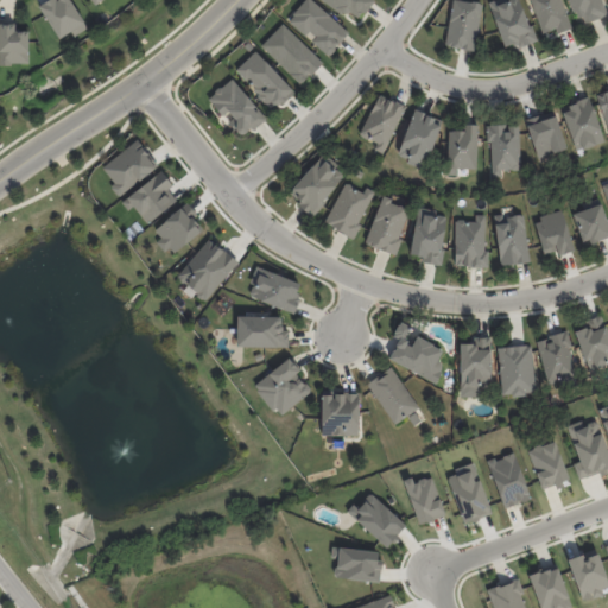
[(74,37),(88,27),(69,0),(49,0),(38,7),(58,39),(70,32),(74,37)]
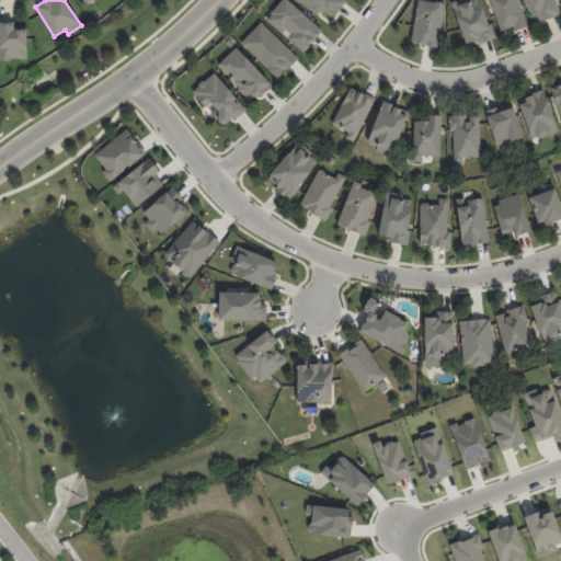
[(322,32),(315,41),(313,43),(312,41),(310,43),(312,45),(308,50),(304,50),(289,38),(294,34),(287,29),(284,33),(268,20),(273,14),(272,13),(283,0),(289,0),(323,30),(322,32)]
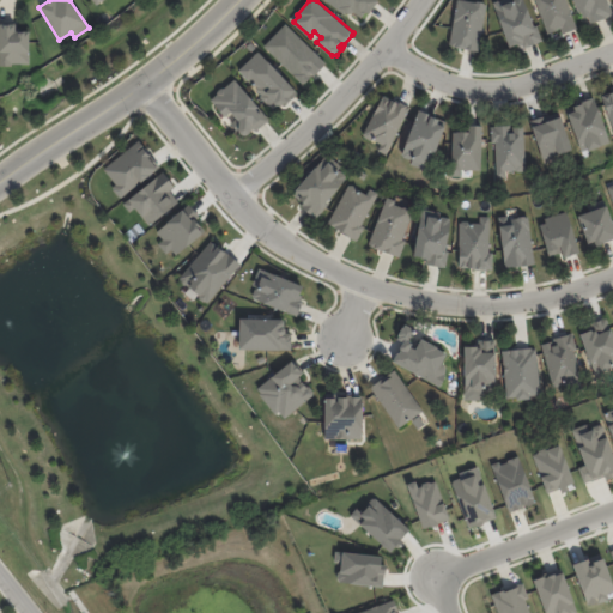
[(380,0),(378,2),(364,20),(354,12),(351,13),(349,12),(347,14),(327,0),(380,0)]
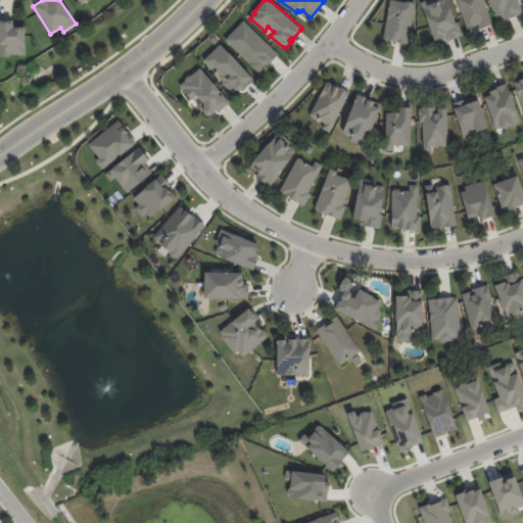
[(407,43),(384,39),(391,0),(396,0),(407,2),(407,0),(417,2),(410,44),(407,43)]
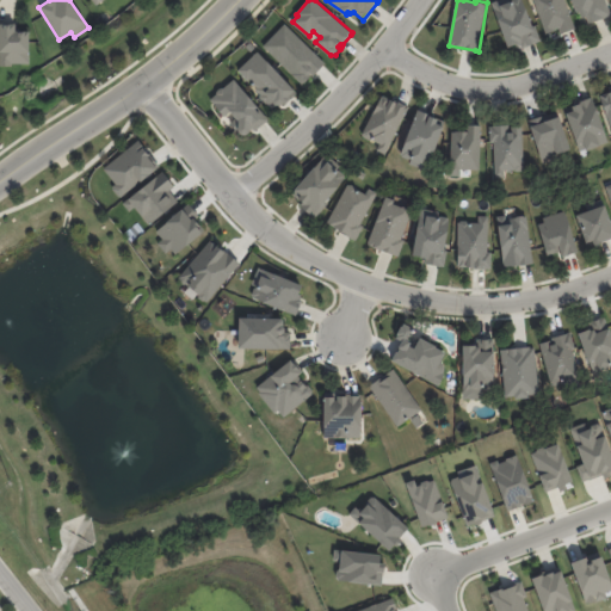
[(536,43),(524,48),(523,44),(518,47),(517,44),(510,47),(493,2),(498,0),(511,0),(512,1),(513,0),(523,0),(525,6),(528,5),(535,25),(536,25),(542,39),(539,41),(539,42),(536,43)]
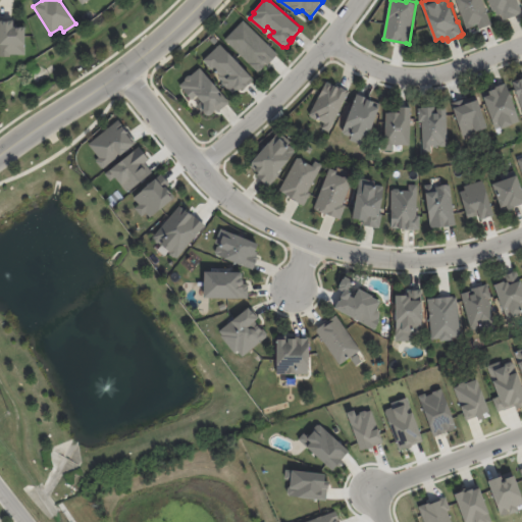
[(490,24),(480,29),(478,24),(467,29),(457,0),(483,0),(492,24),(490,24)]
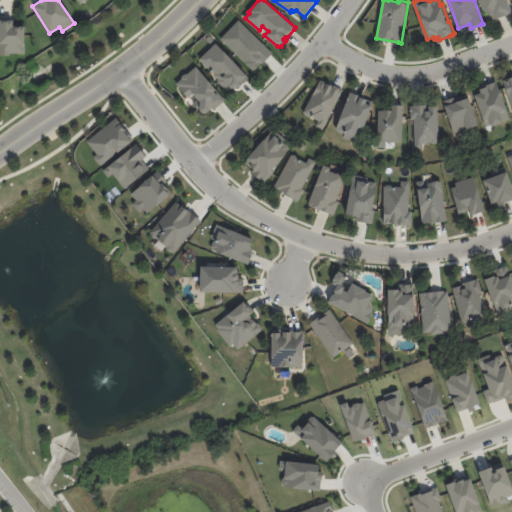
[(511,12),(511,13),(508,14),(508,15),(494,20),(492,13),(489,15),(487,9),(484,10),(480,0),(508,0),(511,9),(511,12)]
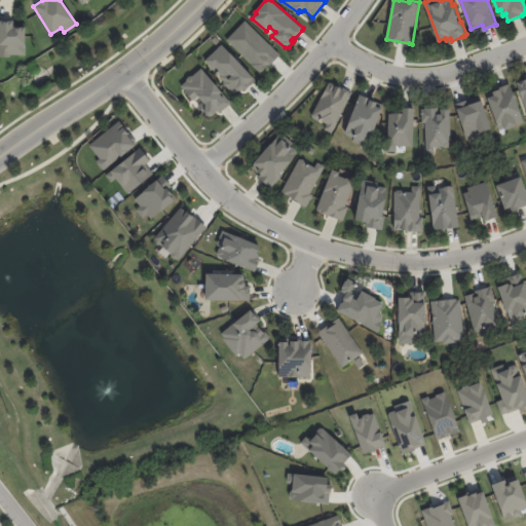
[(14,27),(26,27),(26,55),(11,54),(11,57),(0,57),(0,20),(14,20),(14,27)]
